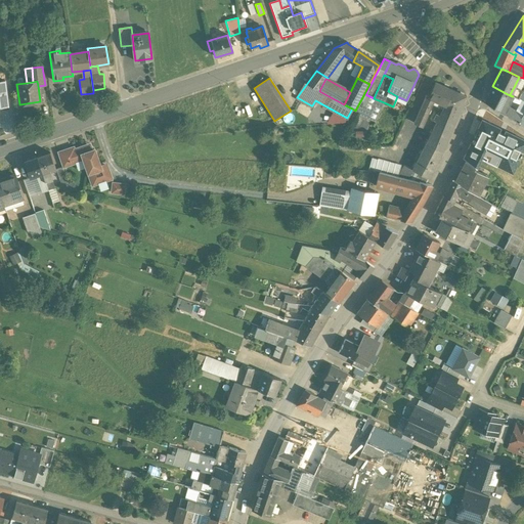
[(457,92),(435,82),(429,96),(427,96),(413,123),(422,126),(434,99),(445,104),(451,107),(457,92)]
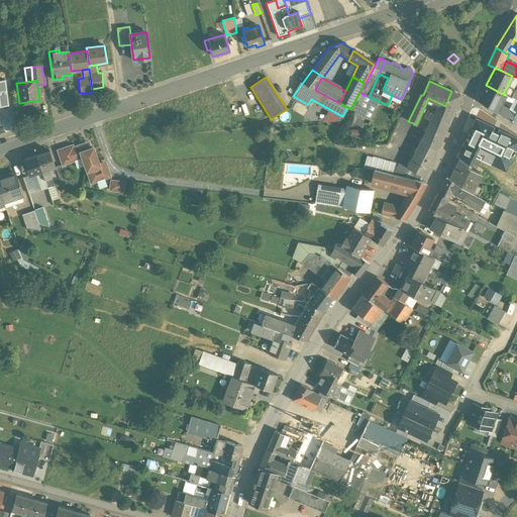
[(497,91),(486,85),(478,100),(497,112),(503,101),(505,95),(497,91)]
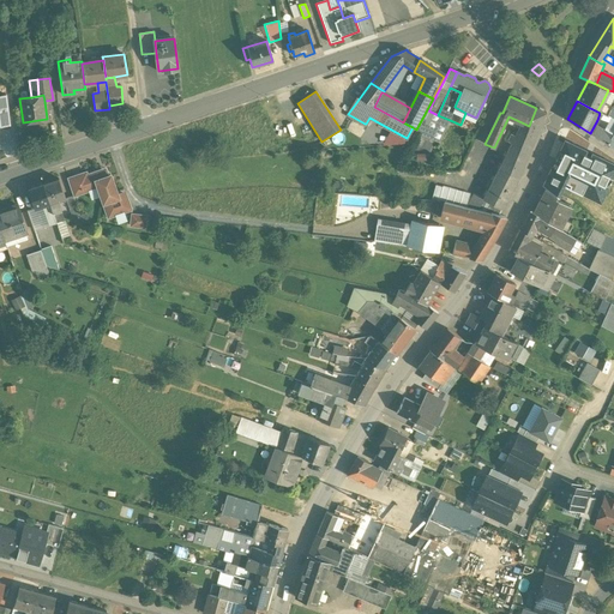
[(612,107),(602,102),(597,110),(601,113),(600,113),(607,116),(608,115),(612,107)]
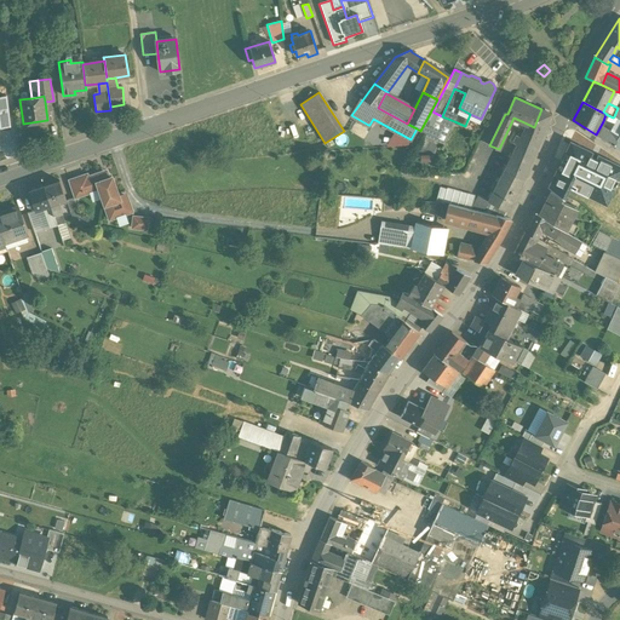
[(541,109),(534,127),(527,124),(520,137),(516,135),(512,142),(516,144),(504,170),(523,179),(551,114),(541,109)]
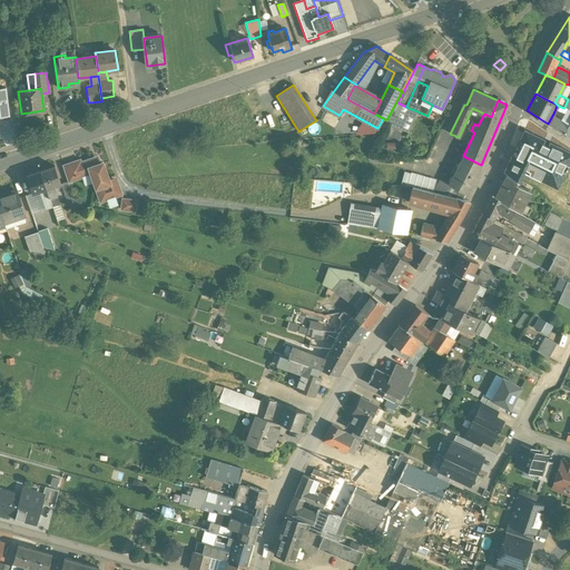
[(406,107),(397,102),(387,123),(408,131),(418,111),(406,107)]
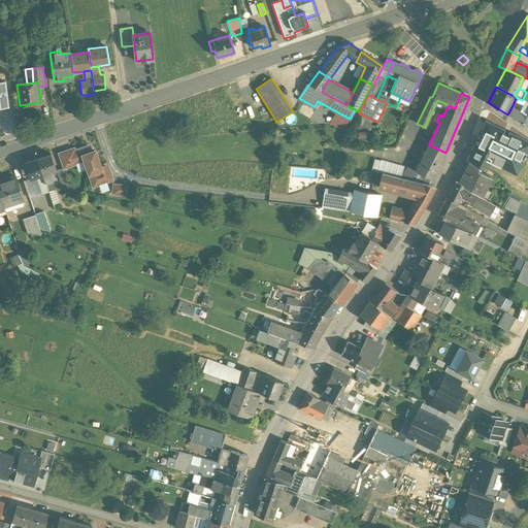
[(522,100),(516,97),(514,103),(507,114),(522,125),(527,112),(527,102),(523,99),(522,100)]
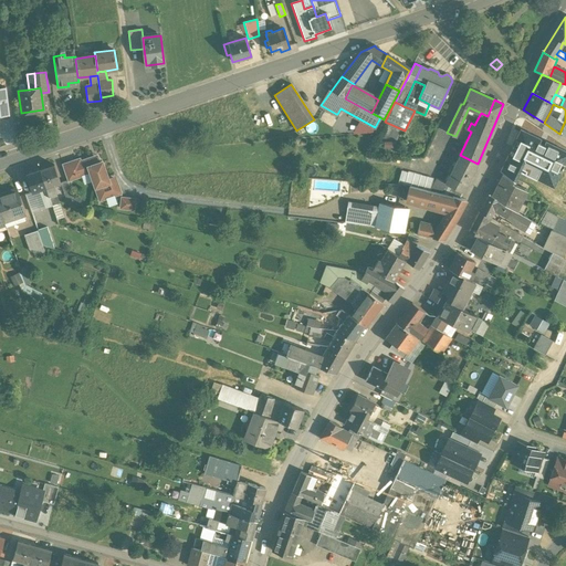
[(504,174),(514,179),(519,170),(553,187),(559,175),(555,174),(558,168),(562,169),(563,167),(559,166),(563,159),(565,161),(565,160),(565,150),(545,142),(543,145),(538,143),(541,139),(521,129),(515,139),(519,140),(516,147),(513,145),(512,147),(515,148),(512,155),(509,153),(500,170),(504,174)]
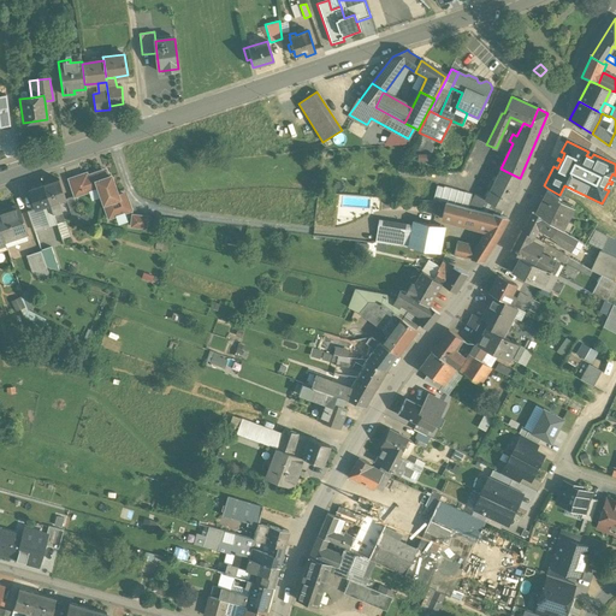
[(520,178),(501,169),(485,200),(504,211),(520,178)]
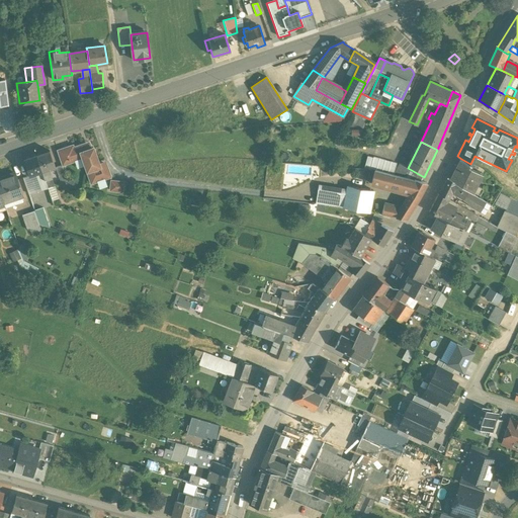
[(93,148),(90,149),(89,145),(84,147),(83,144),(65,151),(70,163),(82,159),(91,184),(110,177),(106,164),(100,166),(93,148)]
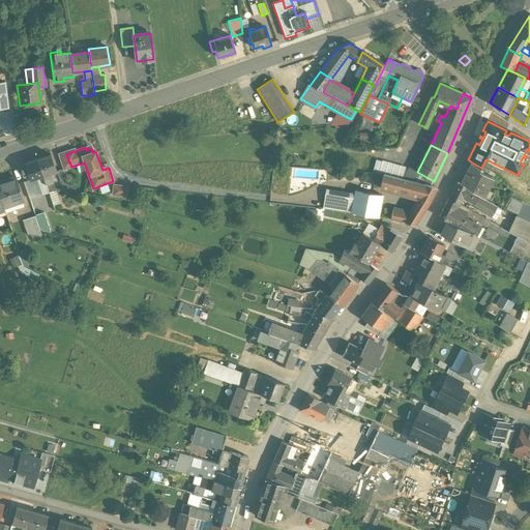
[(51,154),(37,159),(43,176),(51,174),(57,172),(51,154)]
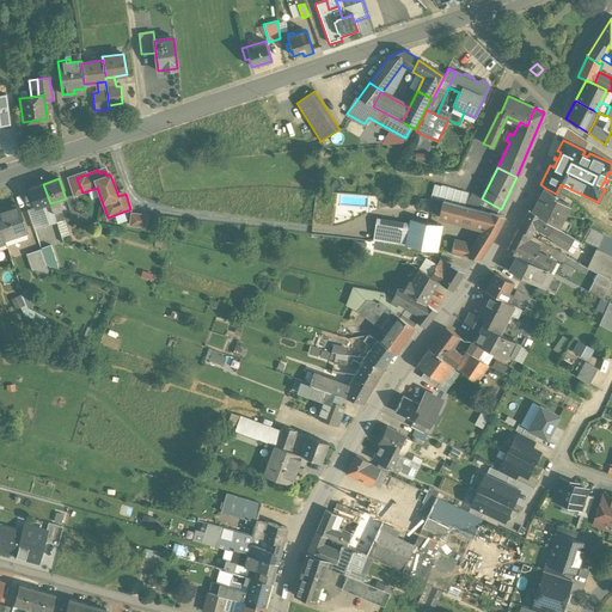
[(77,178),(68,181),(67,178),(73,196),(83,193),(77,178)]
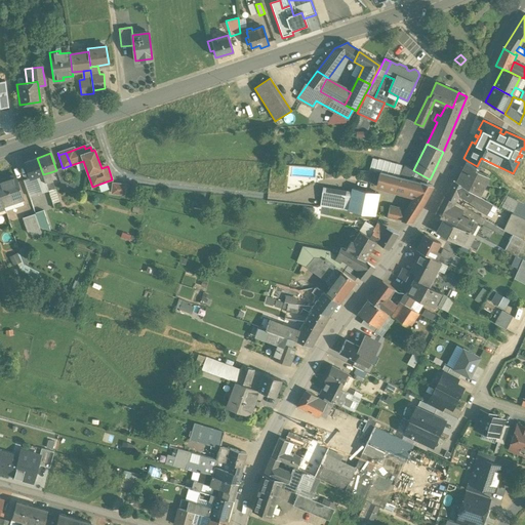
[(37,158),(24,162),(30,179),(36,176),(43,174),(37,158)]
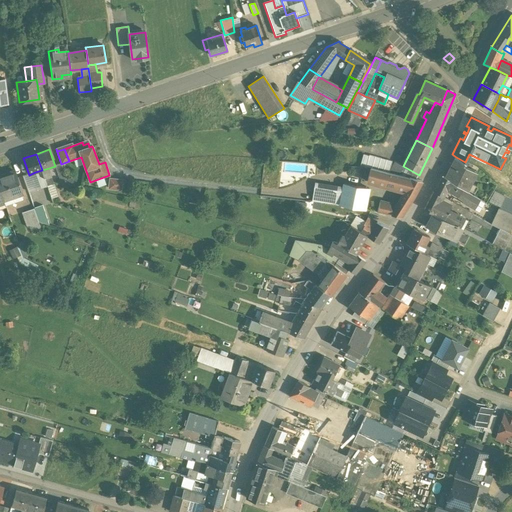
[(465,162),(456,157),(454,161),(463,166),(465,162)]
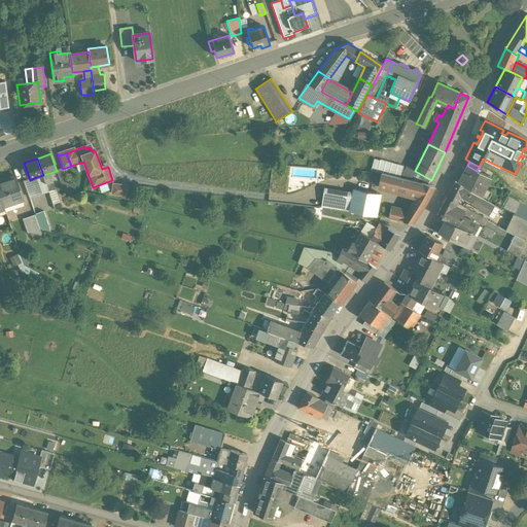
[(477,171),(467,166),(458,183),(463,185),(463,186),(480,197),(490,178),(477,171)]
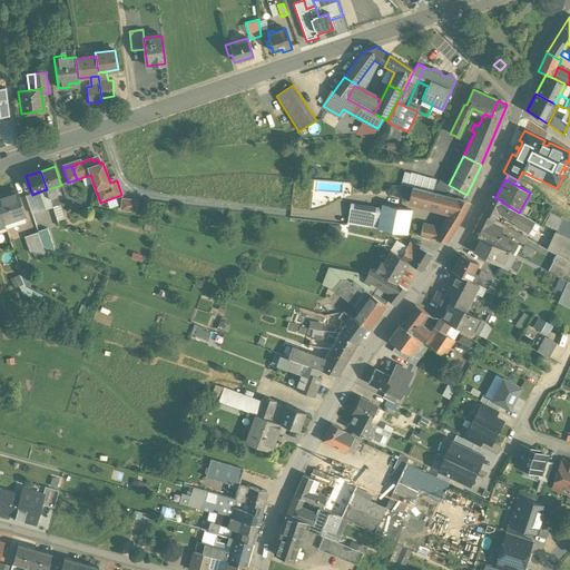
[(449,185),(439,180),(433,193),(455,198),(463,200),(467,195),(449,185)]
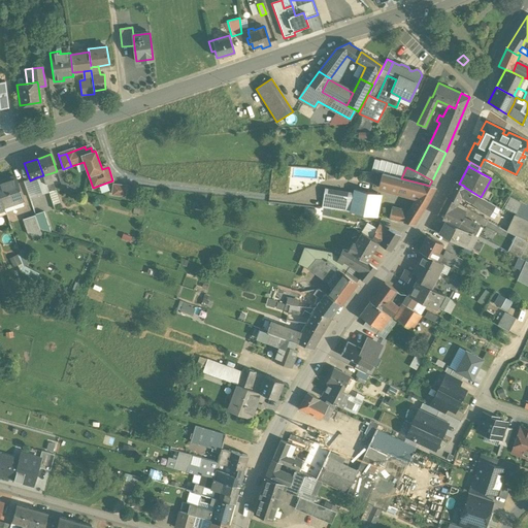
[(68,187),(63,169),(57,171),(62,189),(68,187)]
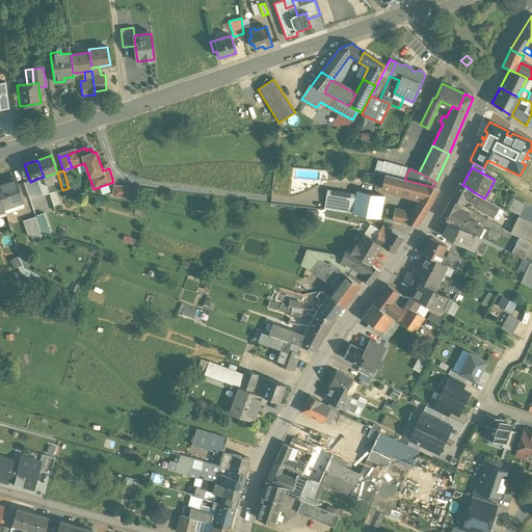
[(51,175),(44,177),(46,185),(47,186),(54,184),(51,175)]
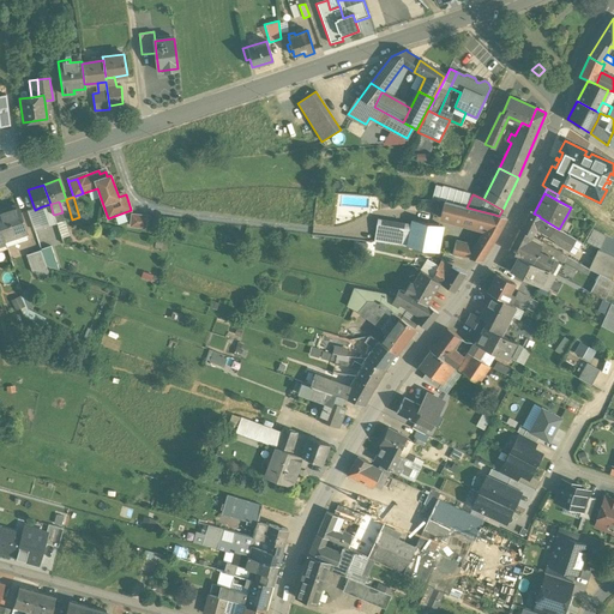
[(456,205),(444,202),(441,212),(452,214),(456,205)]
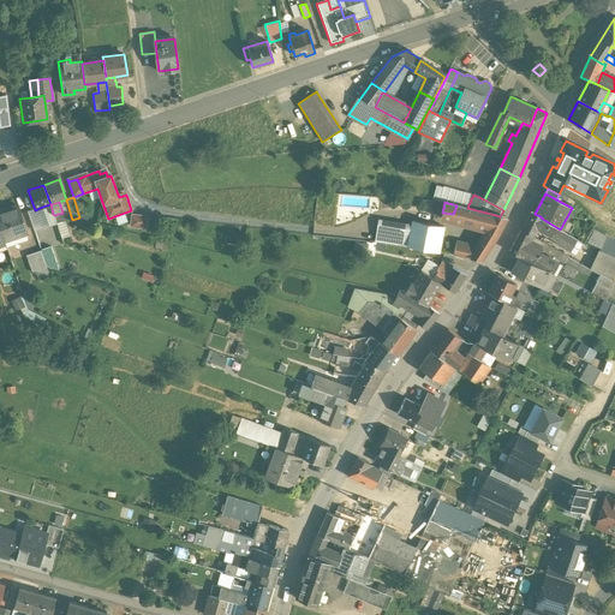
[(51,204),(42,207),(46,216),(53,214),(51,204)]
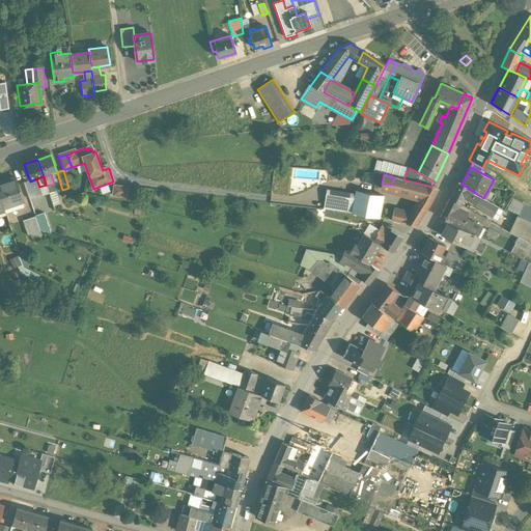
[(15,177),(0,183),(0,196),(3,207),(23,201),(15,177)]
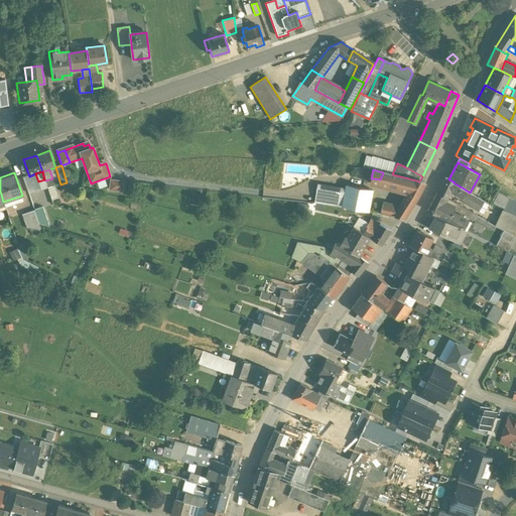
[(392,174),(383,172),(380,179),(371,178),(370,181),(388,186),(392,174)]
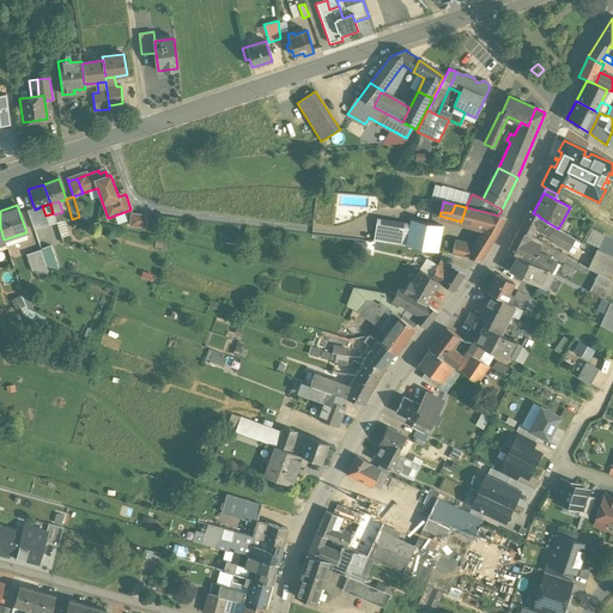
[(490,213),(466,207),(461,222),(485,229),(480,238),(490,243),(497,232),(505,217),(498,216),(490,213)]
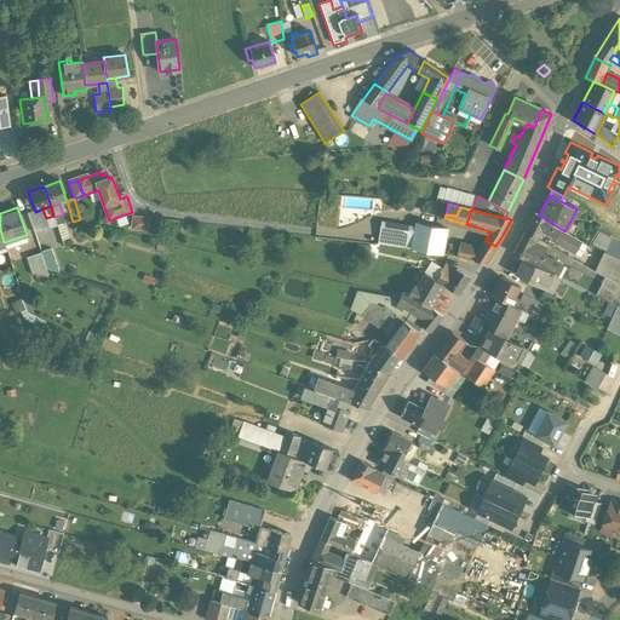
[(564,231),(545,219),(545,218),(539,216),(535,213),(524,233),(537,239),(540,229),(561,241),(566,233),(564,231)]
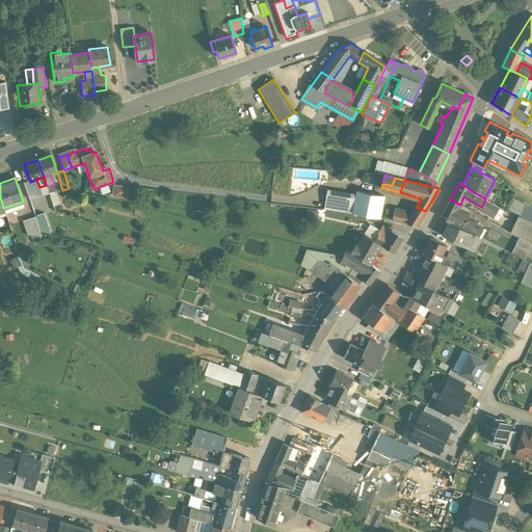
[(57,192),(54,184),(47,186),(49,193),(50,194),(57,192)]
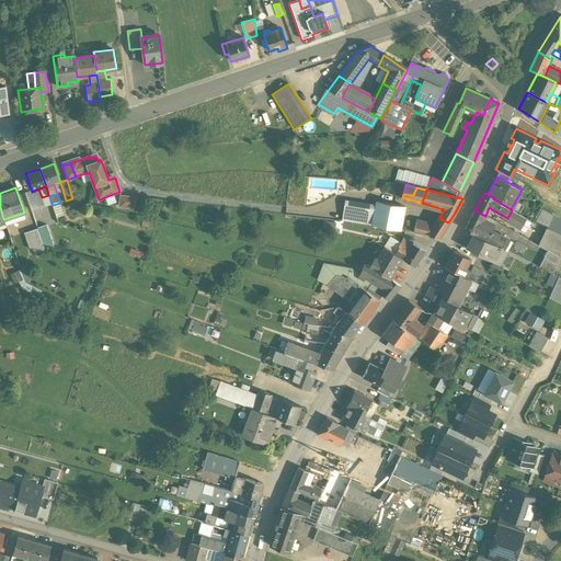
[(48,195),(42,197),(45,206),(52,204),(49,196),(48,195)]
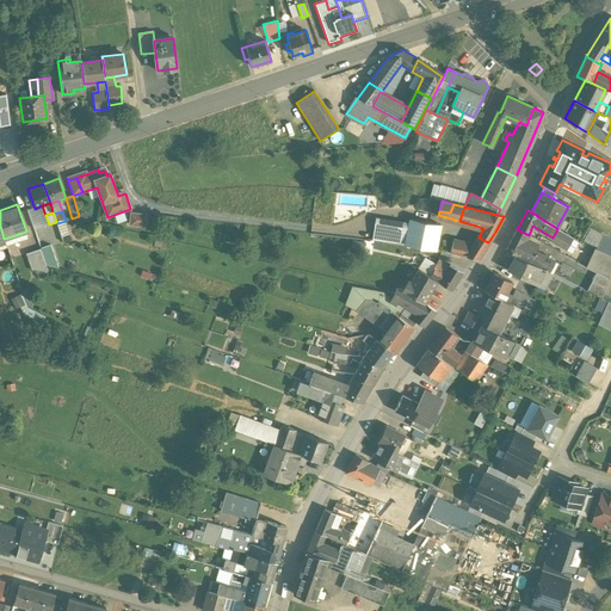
[(440,226),(409,220),(408,227),(407,232),(405,245),(434,251),(440,226)]
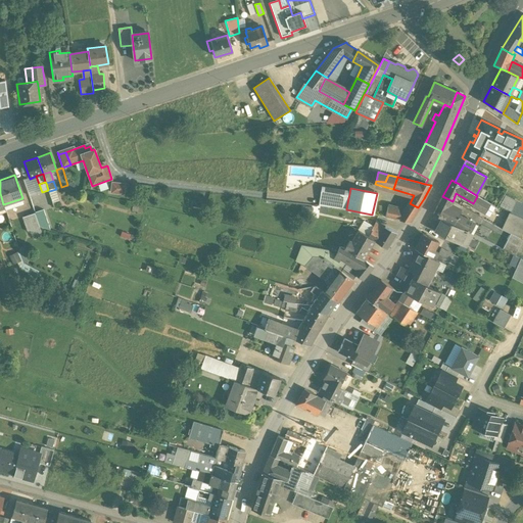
[(328,207),(338,208),(340,196),(348,198),(349,194),(336,192),(323,189),(319,206),(321,206),(328,207)]
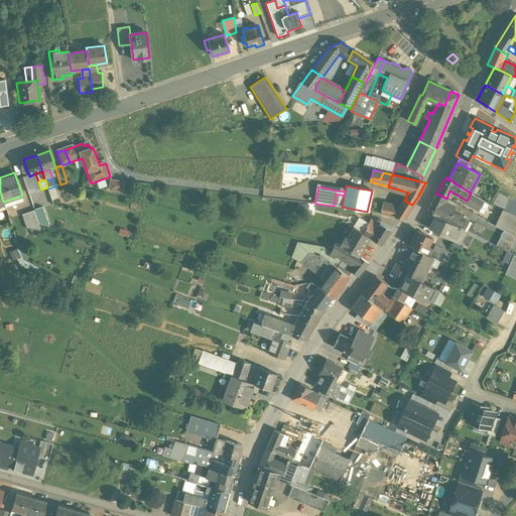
[(509,199),(498,192),(493,204),(503,209),(506,205),(506,204),(509,199)]
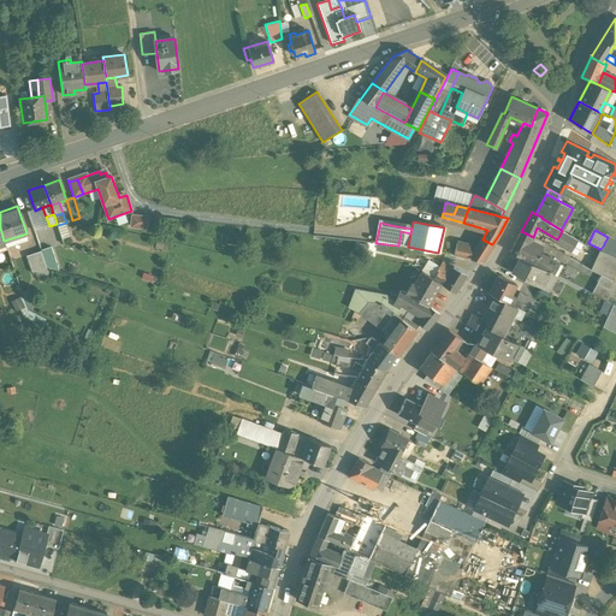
[(398,246),(408,247),(410,234),(401,231),(398,246)]
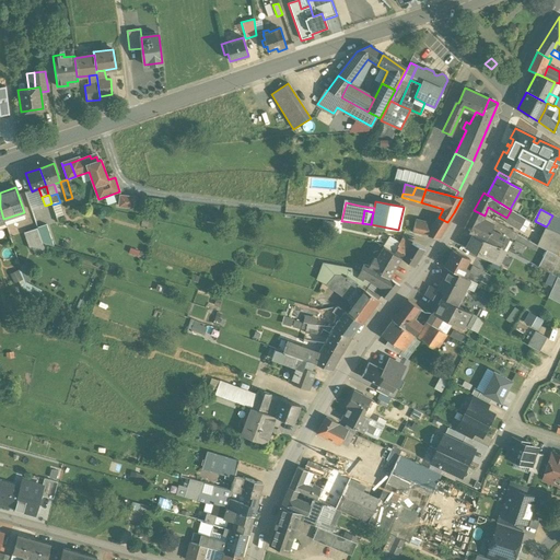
[(474,210),(464,229),(474,234),(486,241),(490,232),(492,226),(480,220),(482,214),(474,210)]
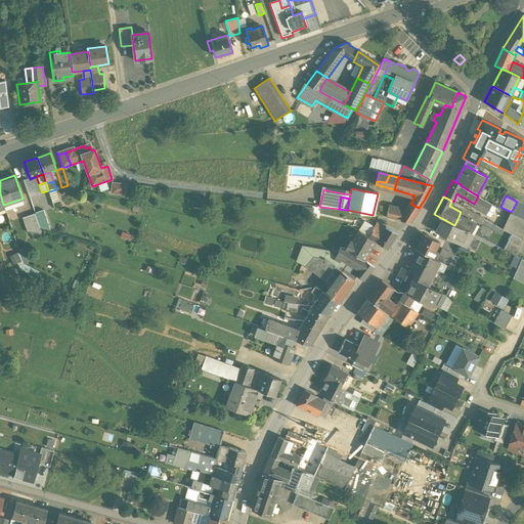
[(494,207),(478,197),(474,204),(490,214),(494,207)]
